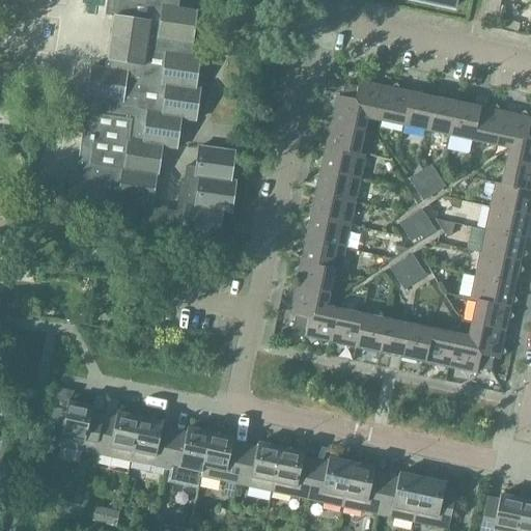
[(103,203),(109,204),(108,206),(137,211),(135,226),(182,233),(182,234),(219,240),(223,211),(232,212),(236,182),(231,180),(235,151),(198,146),(196,166),(187,165),(185,180),(180,179),(175,211),(152,207),(157,174),(159,174),(163,144),(177,147),(182,117),(197,119),(201,88),(196,87),(200,58),(196,57),(198,42),(193,40),(197,10),(175,7),(176,0),(107,0),(106,15),(116,16),(108,68),(91,66),(87,96),(88,96),(77,179),(71,178),(66,210),(102,215),(103,203)]
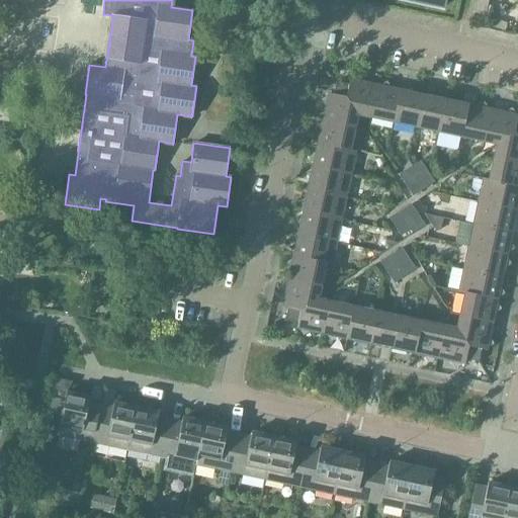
[(488,0),(477,0),(473,14),(485,16),(488,0)]
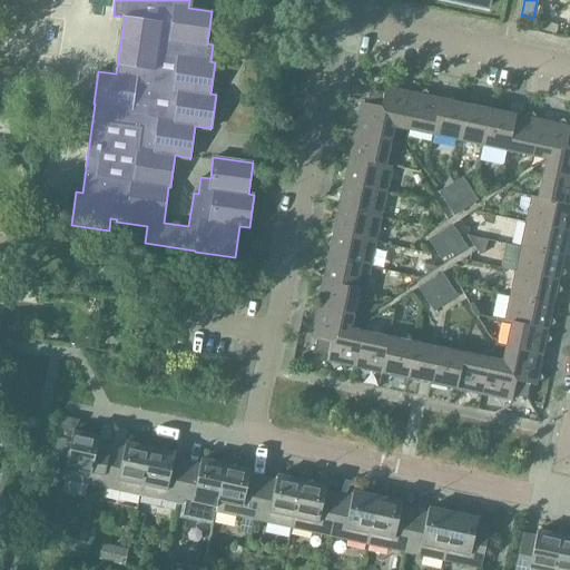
[(380,107),(393,127),(396,125),(401,126),(408,92),(399,90),(394,84),(386,88),(384,88),(383,94),(380,107)]
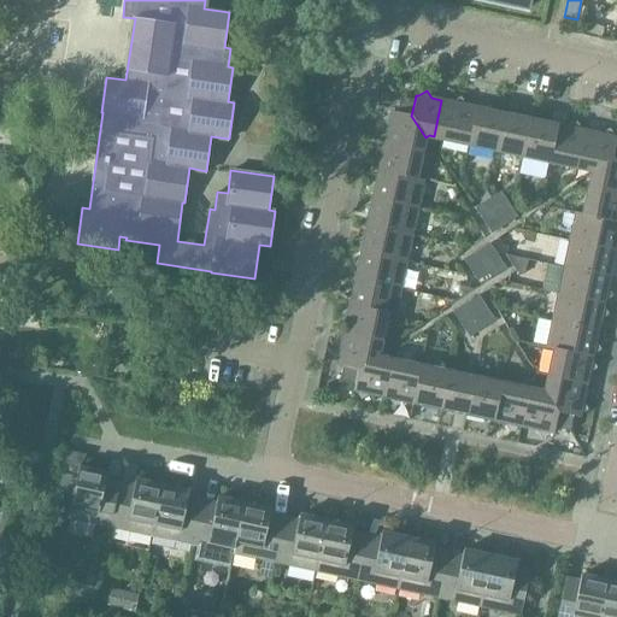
[(404,115),(407,99),(400,98),(397,112),(404,115)]
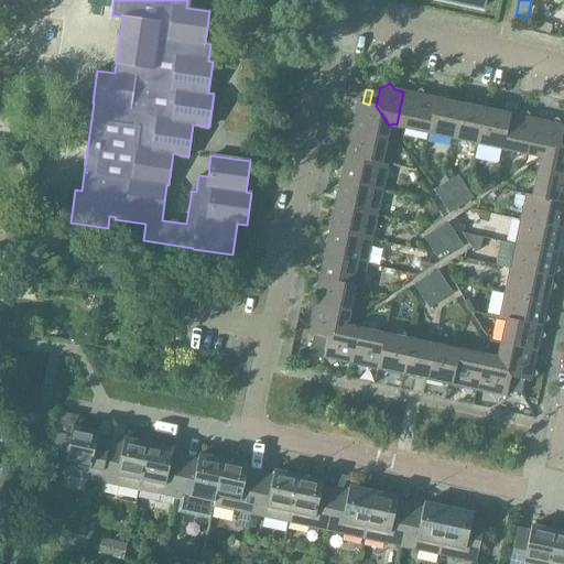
[(420,132),(427,97),(424,96),(420,89),(413,94),(403,91),(397,125),(402,126),(402,128),(420,132)]
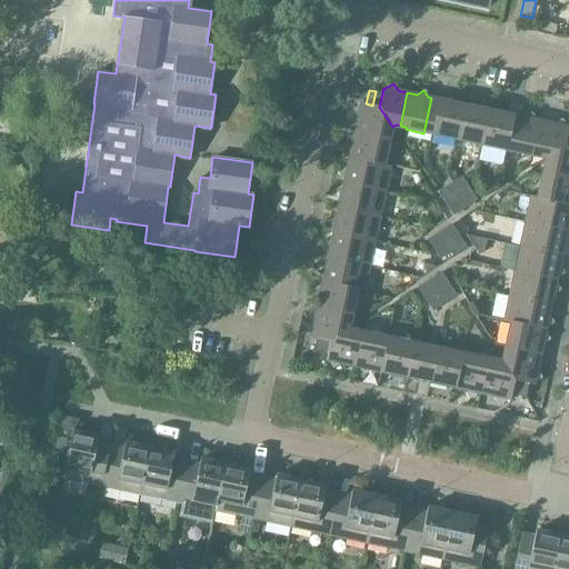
[(382,93),(376,91),(372,106),(379,107),(382,93)]
